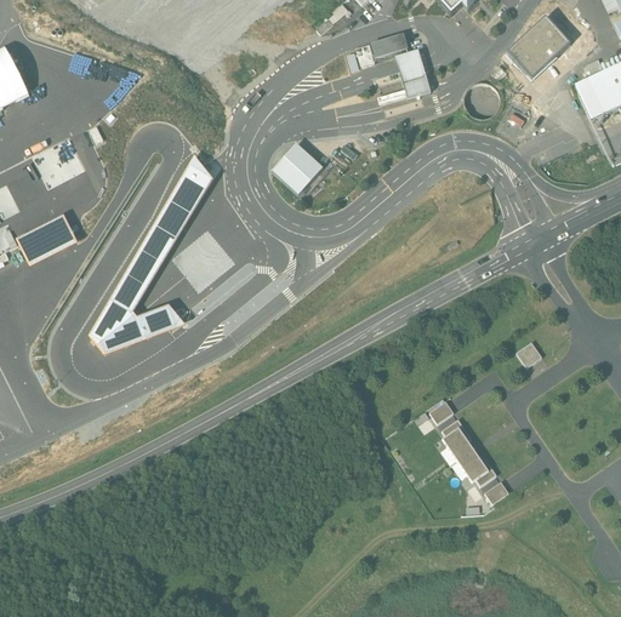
[(437,0),(451,16),(462,5),(467,10),(478,0),(437,0)]
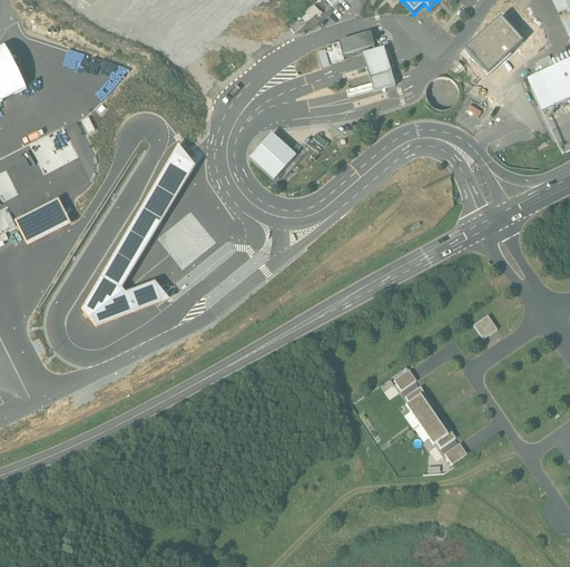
[(552,0),(558,11),(567,7),(569,12),(569,11),(569,20),(564,23),(569,36),(569,58),(528,78),(542,110),(569,96),(569,0),(552,0)]
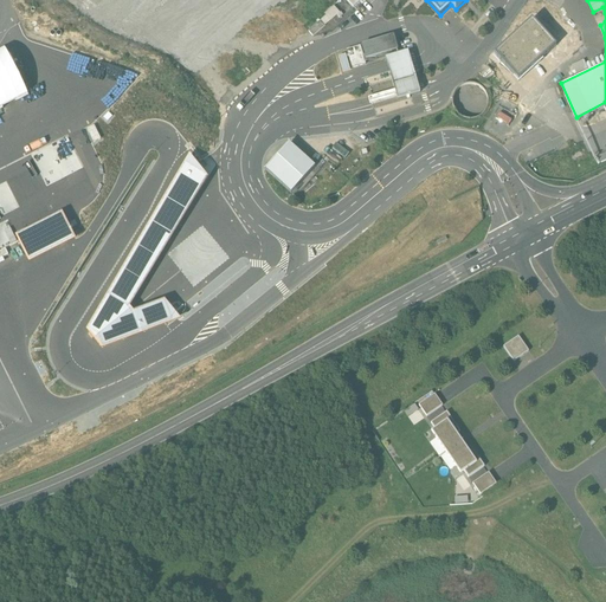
[(327,11),(333,17),(341,8),(334,2),(327,11)]
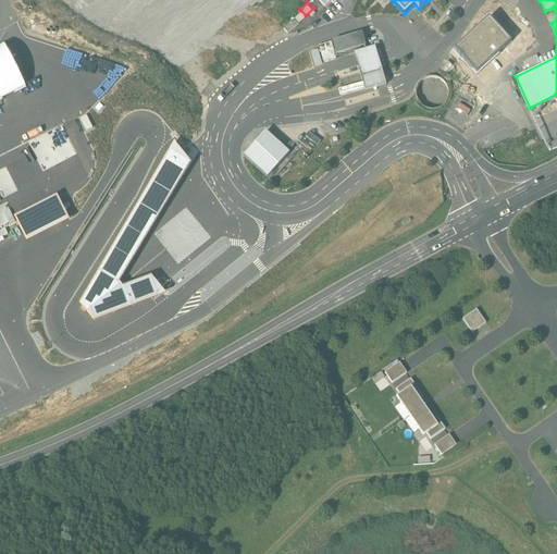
[(370,81),(371,84),(391,78),(390,75),(383,53),(380,42),(360,48),(363,59),(370,81)]
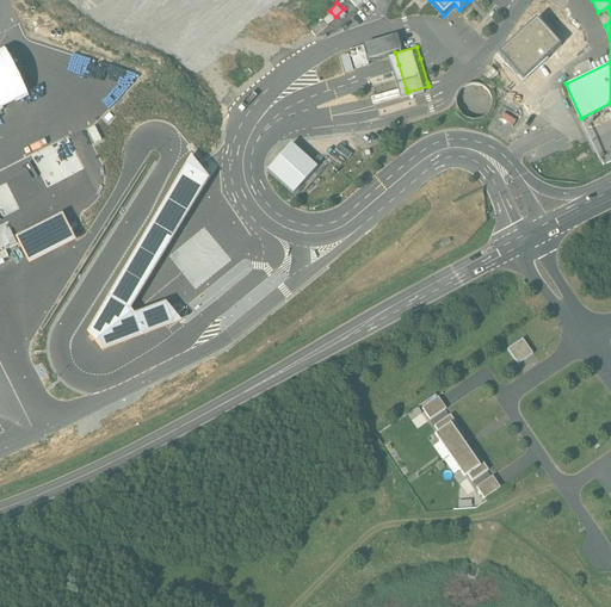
[(513,86),(528,94),(542,70),(528,61),(513,86)]
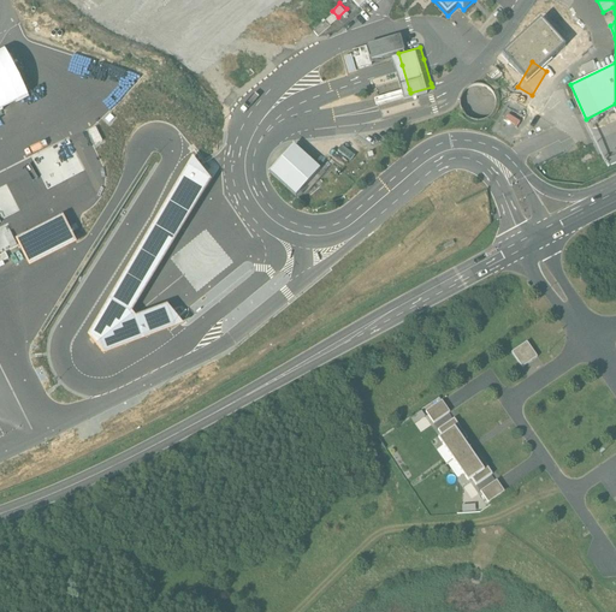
[(496,64),(487,71),(495,79),(503,72),(496,64)]
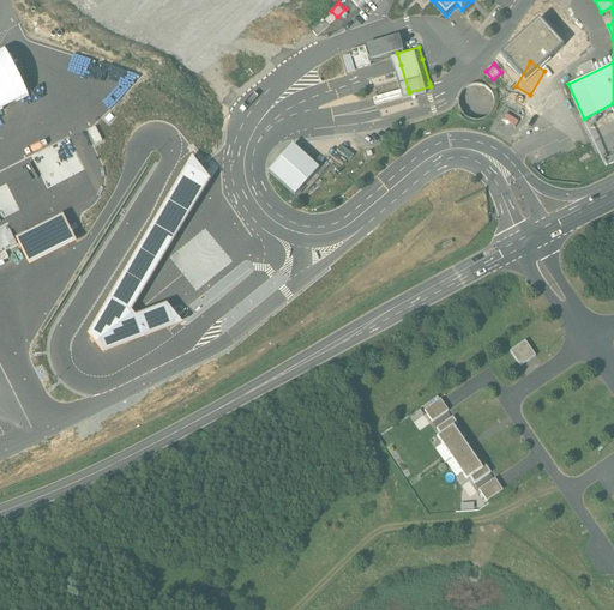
[(459,92),(458,95),(458,97),(458,103),(461,108),(463,112),(468,115),(473,118),(477,118),(482,116),(487,114),(491,110),(493,107),(494,101),(494,96),(493,91),(489,86),(486,84),(481,82),(476,82),(471,82),(467,84),(464,86),(462,88),(462,89),(461,89),(459,92)]
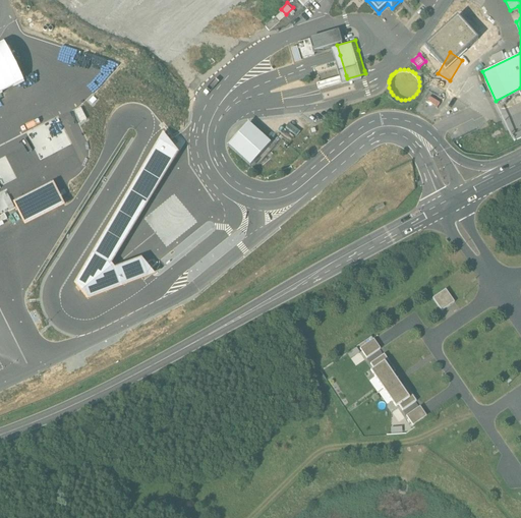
[(248,120),(228,142),(250,163),(271,140),(248,120)]
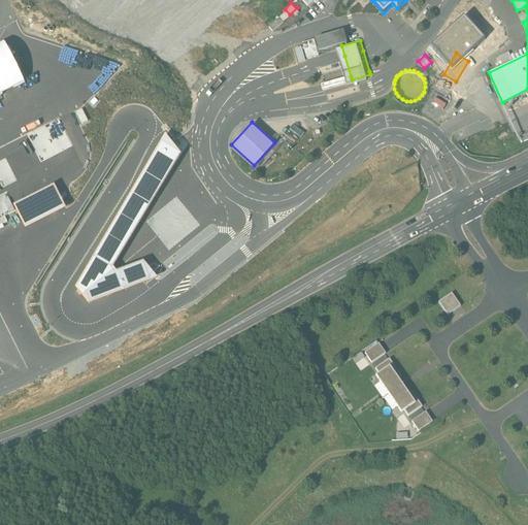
[(191,217),(209,209),(206,201),(188,208),(191,217)]
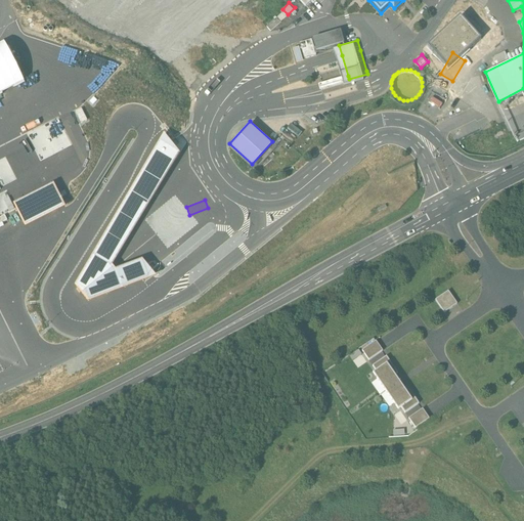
[(448,290),(435,298),(444,311),(457,302),(448,290)]
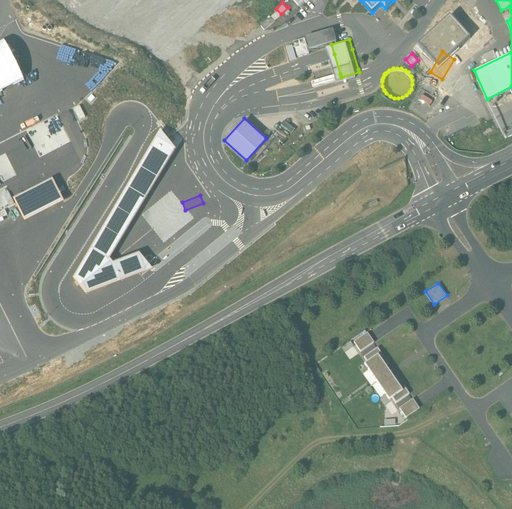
[(367,332),(354,341),(360,350),(374,341),(367,332)]
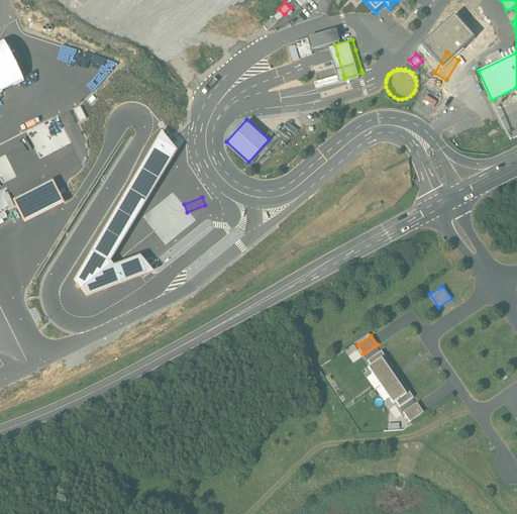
[(381,385),(394,376),(389,369),(393,367),(381,349),(368,360),(371,365),(368,367),(381,385)]
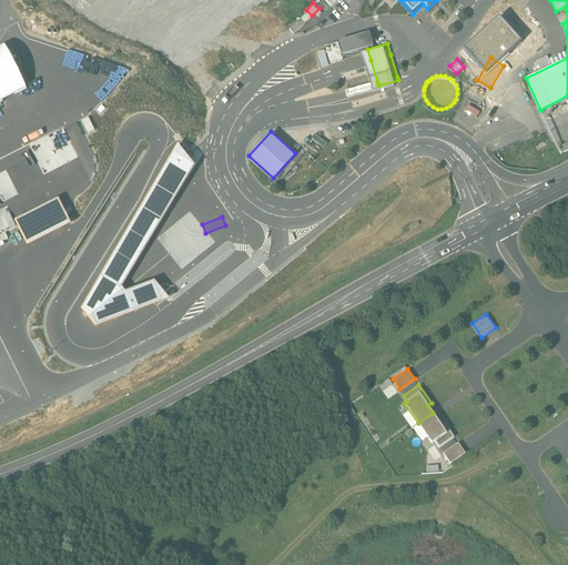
[(438,421),(433,413),(418,423),(432,443),(435,441),(439,446),(454,436),(442,417),(438,421)]
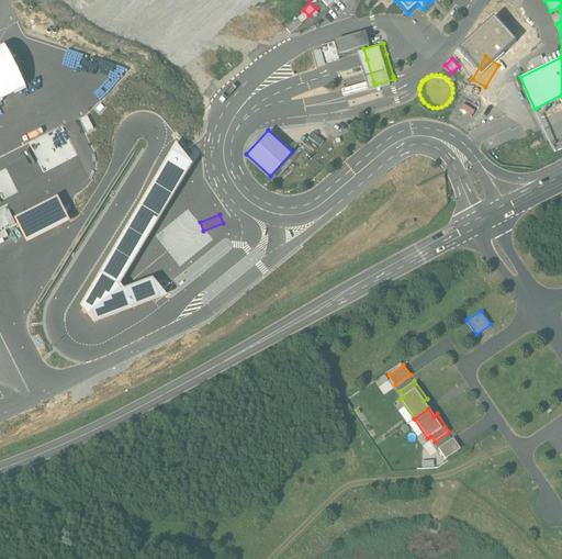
[(453,437),(438,447),(446,458),(460,447),(453,437)]
